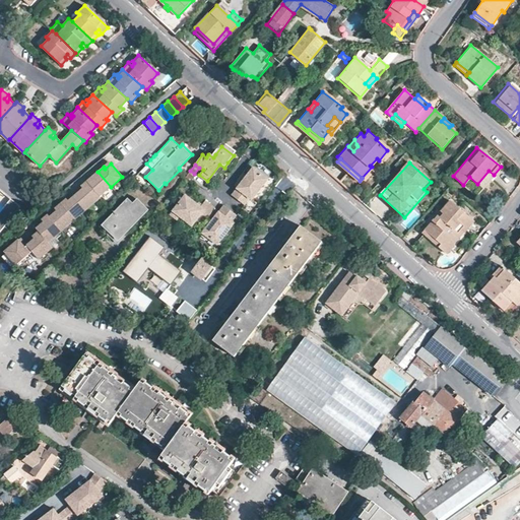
[(268,178),(254,167),(244,180),(240,185),(233,195),(245,204),(250,198),(252,199),(268,178)]
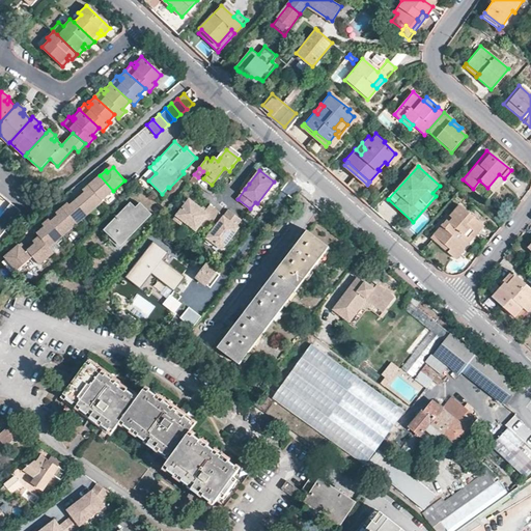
[(194,174),(189,180),(194,185),(198,177),(194,174)]
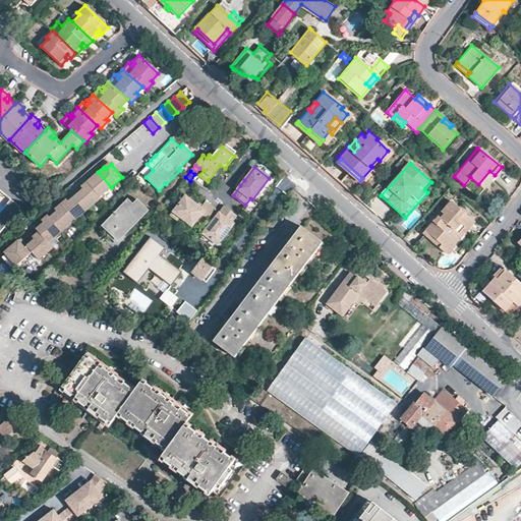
[(470,177),(464,185),(477,195),(495,175),(489,171),(478,184),(470,177)]
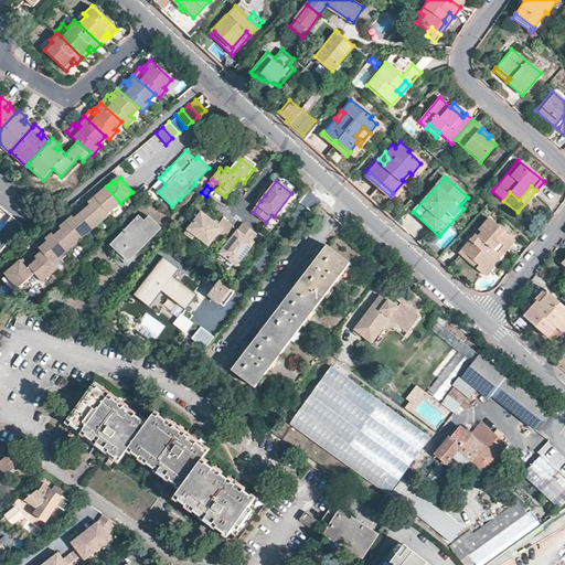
[(102,193),(96,199),(108,213),(120,203),(106,187),(100,191),(102,193)]
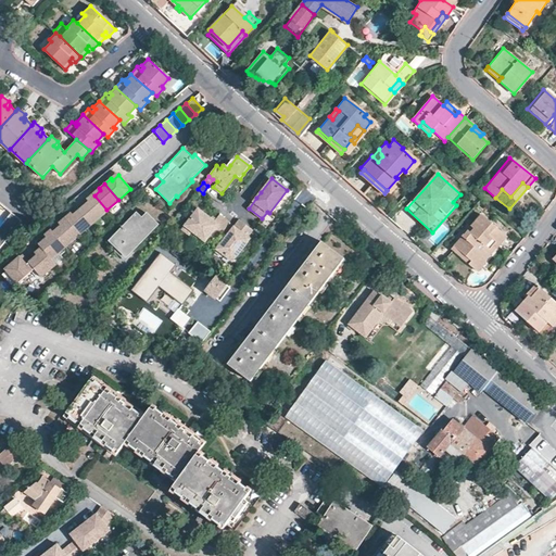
[(543,201),(550,193),(541,186),(534,193),(543,201)]
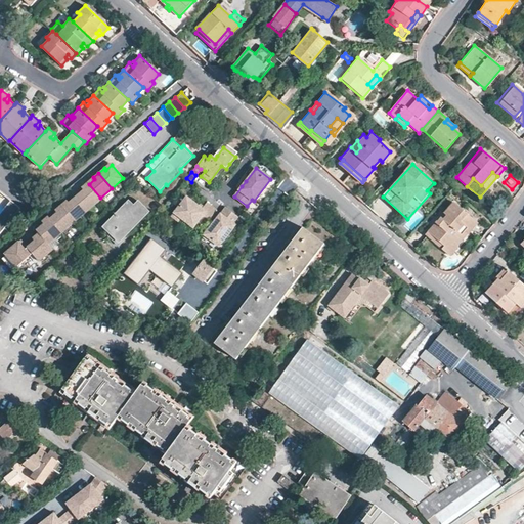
[(89,184),(87,182),(82,187),(84,189),(76,197),(88,211),(101,199),(100,198),(89,184)]
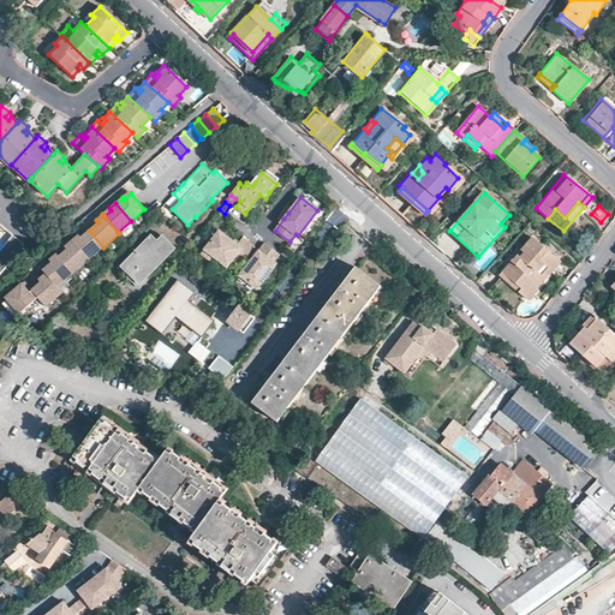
[(96,220),(87,227),(89,231),(99,222),(96,220)]
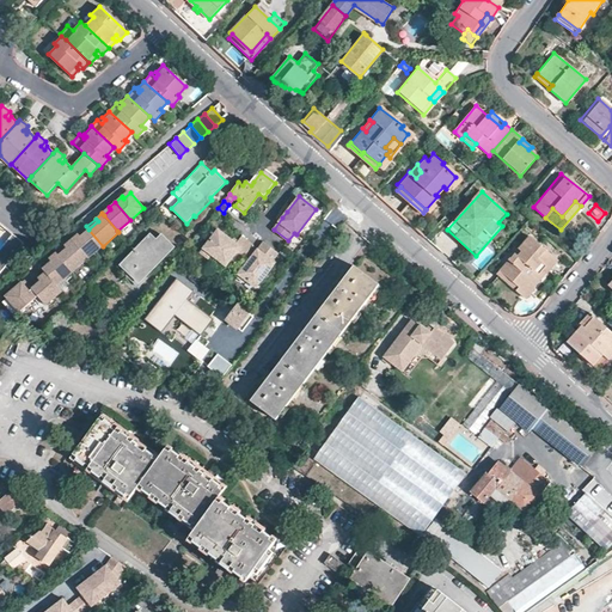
[(86,226),(78,233),(80,237),(89,230),(86,226)]
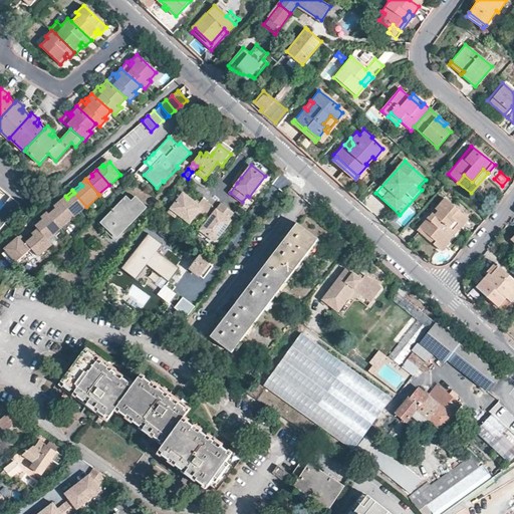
[(86,207),(74,193),(67,199),(65,196),(59,201),(73,218),(86,207)]
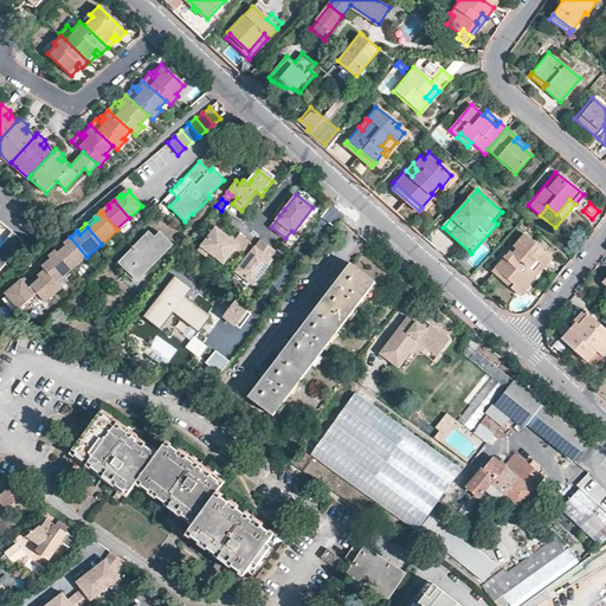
[(251,243),(243,237),(239,242),(238,244),(230,237),(216,227),(199,250),(206,256),(210,252),(224,263),(229,257),(236,262),(244,252),(247,246),(251,243)]
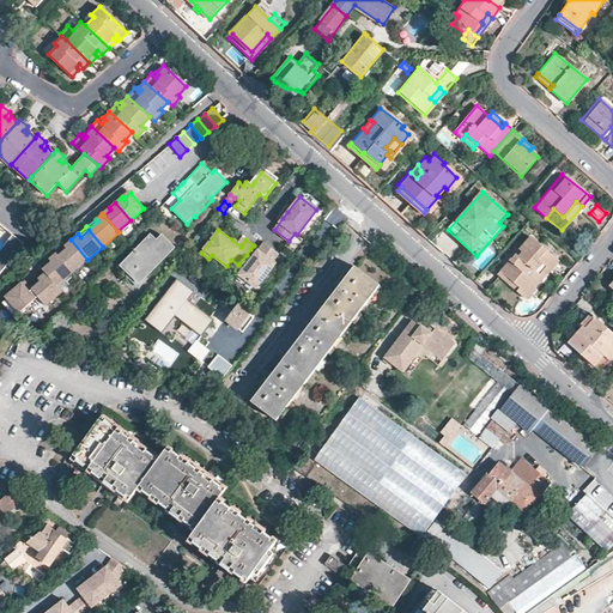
[(559,258),(530,232),(519,244),(520,246),(522,248),(519,253),(516,250),(501,267),(520,284),(517,287),(526,296),(535,285),(534,284),(546,269),(547,271),(559,258)]
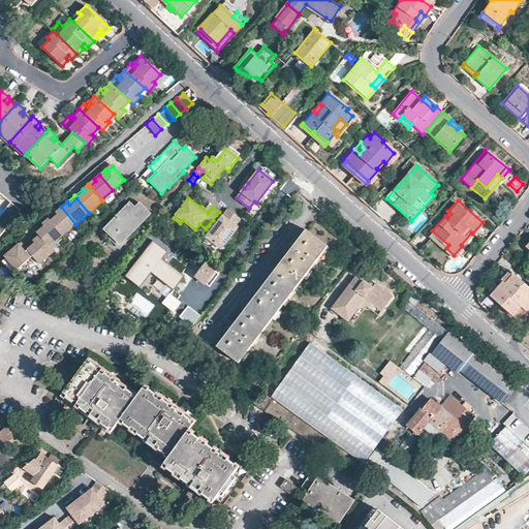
[(130,201),(105,228),(121,243),(151,212),(143,204),(137,209),(130,201)]
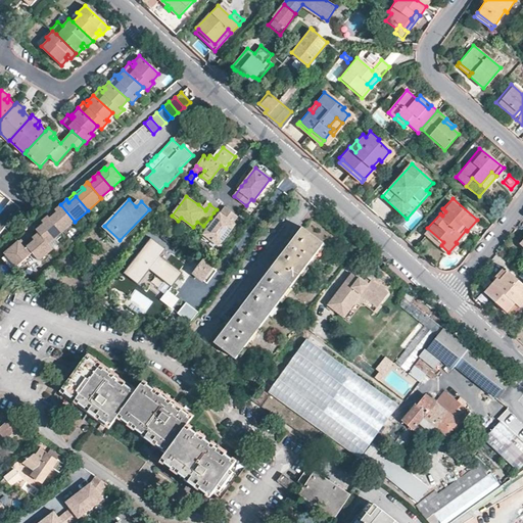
[(0,212),(0,239),(18,208),(6,202),(0,212)]
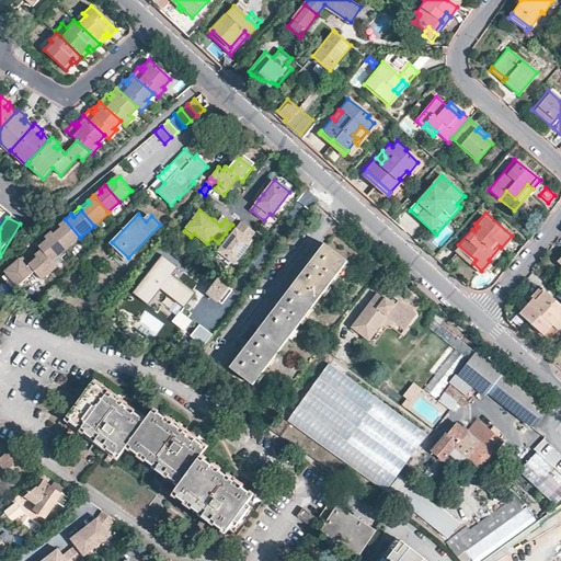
[(80,238),(65,219),(59,225),(61,227),(54,233),(67,249),(80,238)]
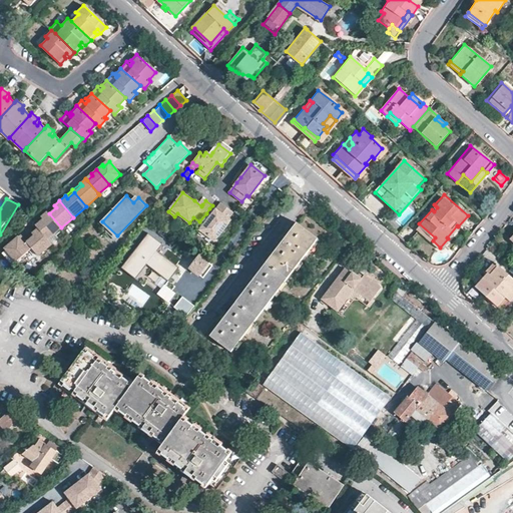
[(233,211),(221,201),(216,208),(213,211),(210,216),(200,229),(215,240),(231,219),(228,217),(233,211)]
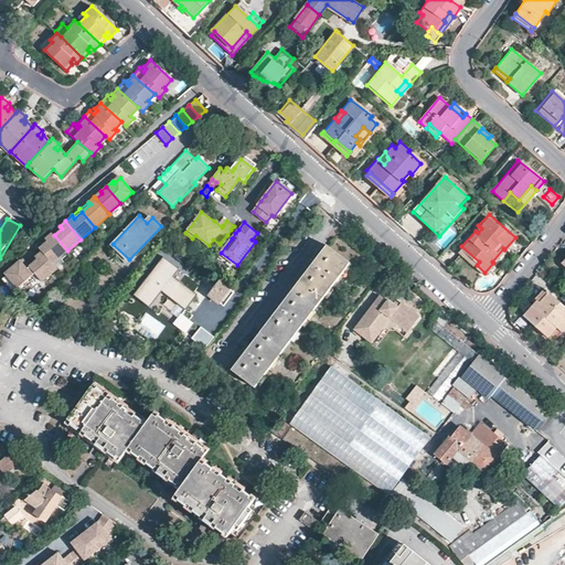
[(60,226),(52,233),(54,235),(62,228),(60,226)]
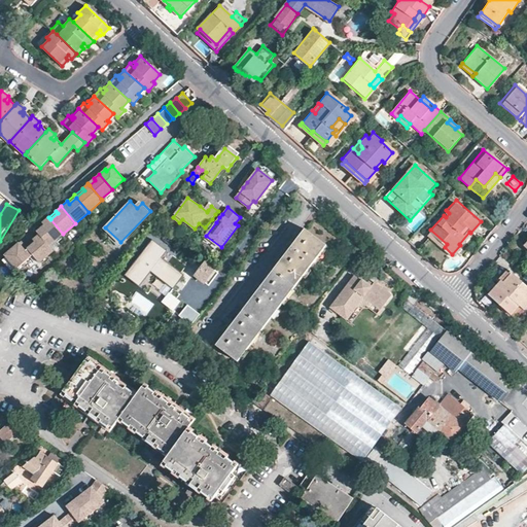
[(50,219),(48,217),(42,222),(44,224),(37,232),(39,234),(48,246),(63,234),(50,219)]
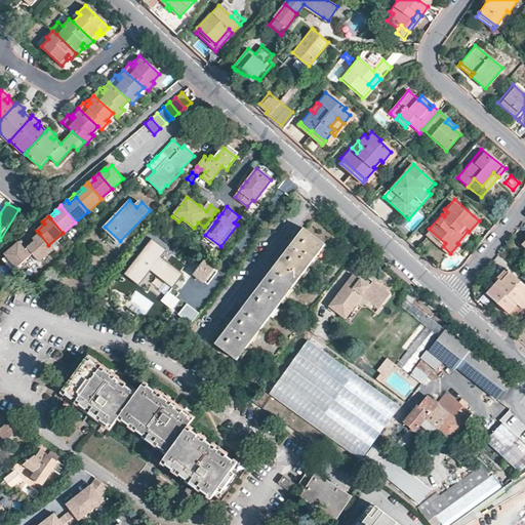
[(44,224),(42,221),(34,228),(37,231),(44,224)]
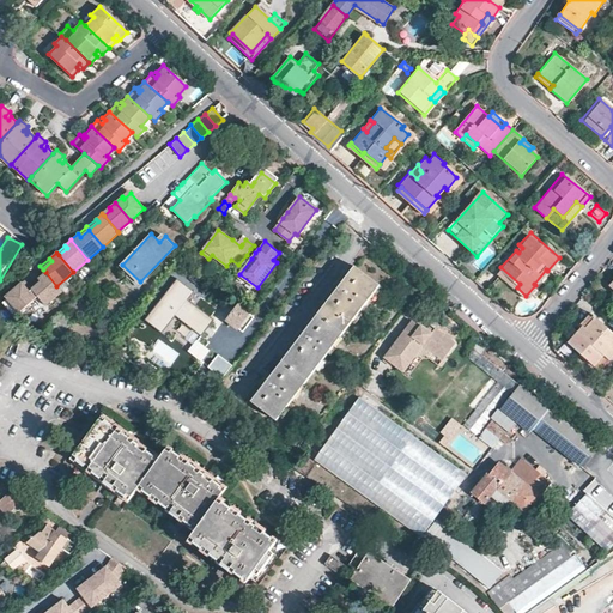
[(252,401),(277,420),(380,285),(353,266),(252,401)]
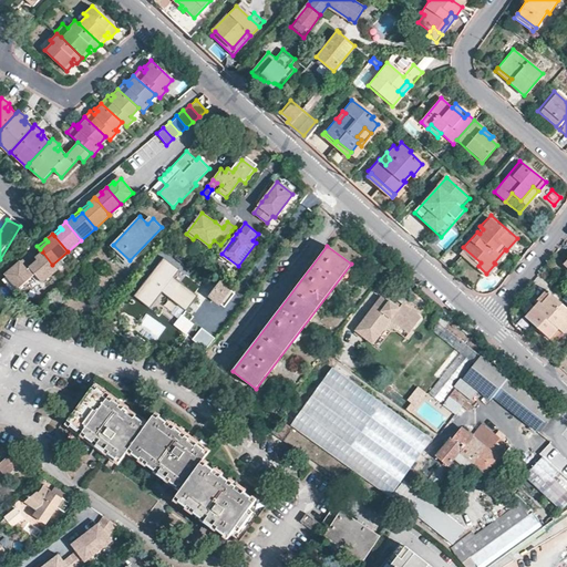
[(481,263),(463,247),(461,250),(478,266),(481,263)]
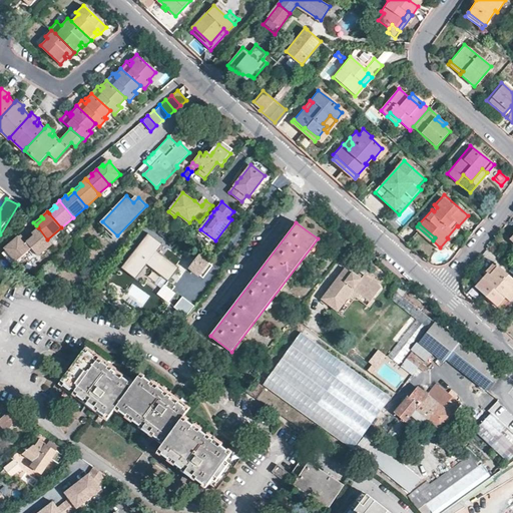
[(47,239),(38,227),(32,232),(34,235),(27,241),(32,247),(38,255),(51,243),(47,239)]
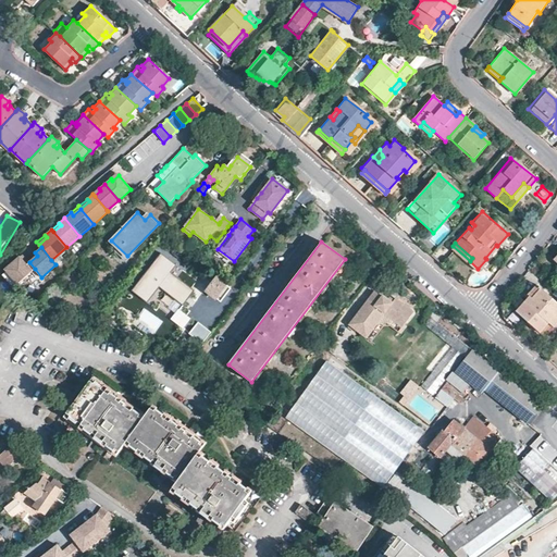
[(35,252),(27,259),(29,262),(37,256),(35,252)]
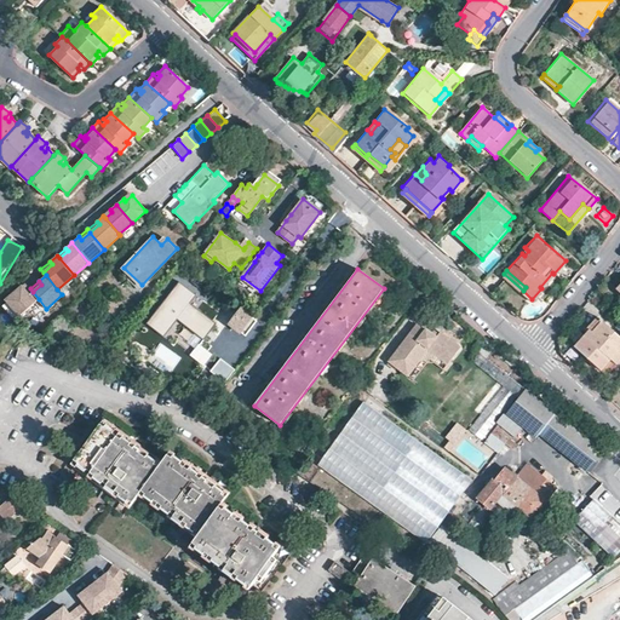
[(24,282),(22,285),(29,294),(33,292),(30,288),(24,282)]
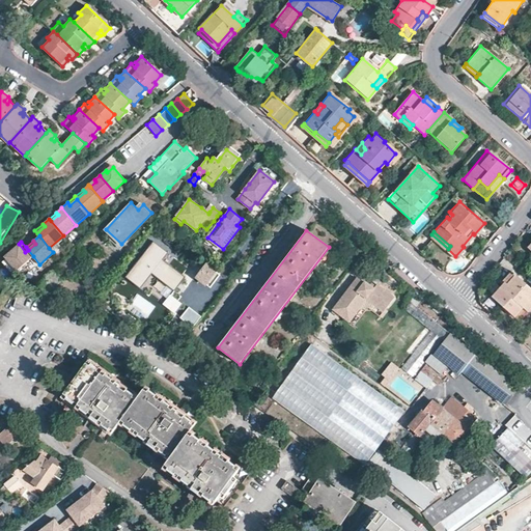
[(17,270),(33,256),(28,250),(25,252),(19,244),(4,256),(17,270)]
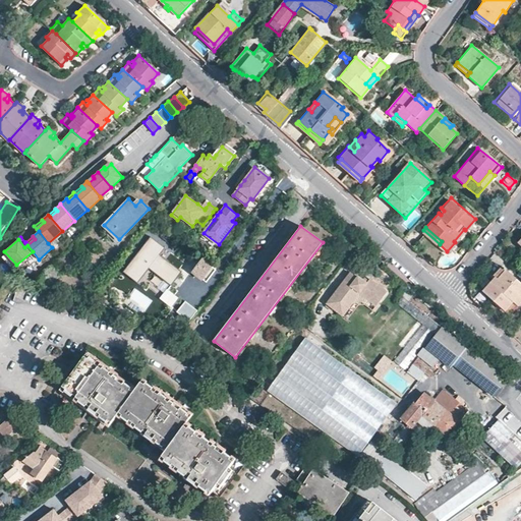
[(204,259),(193,271),(203,279),(213,267),(204,259)]
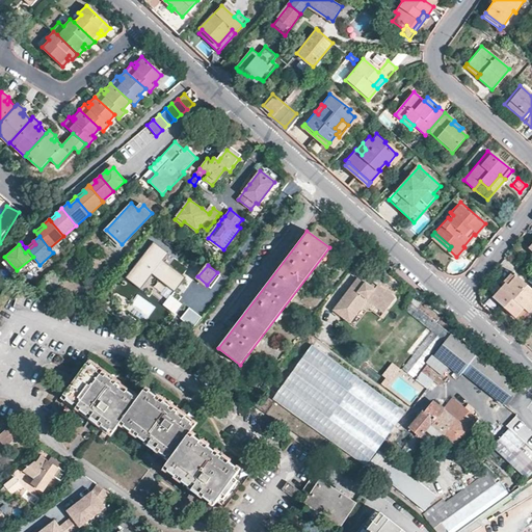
[(501,282),(488,296),(514,319),(531,298),(531,284),(529,288),(507,269),(499,280),(501,282)]
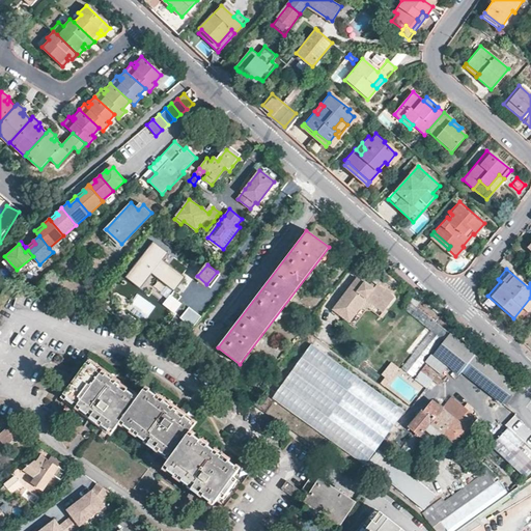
[(369,291),(365,288),(361,285),(360,286),(354,281),(330,314),(346,326),(364,301),(383,314),(392,301),(372,286),(371,288),(369,291)]
